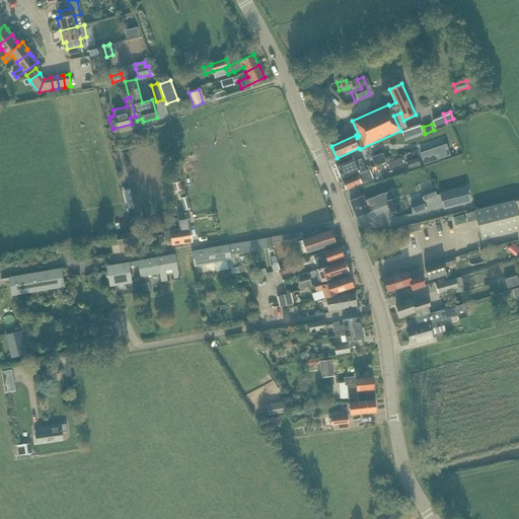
[(437,148),(420,154),(424,165),(441,159),(437,148)]
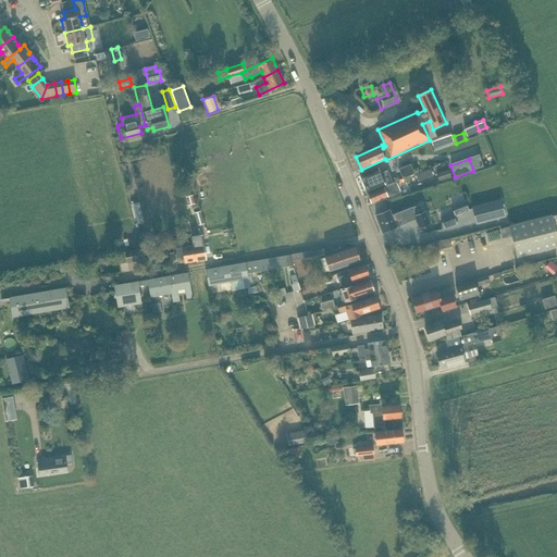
[(411,164),(398,170),(403,180),(415,174),(411,164)]
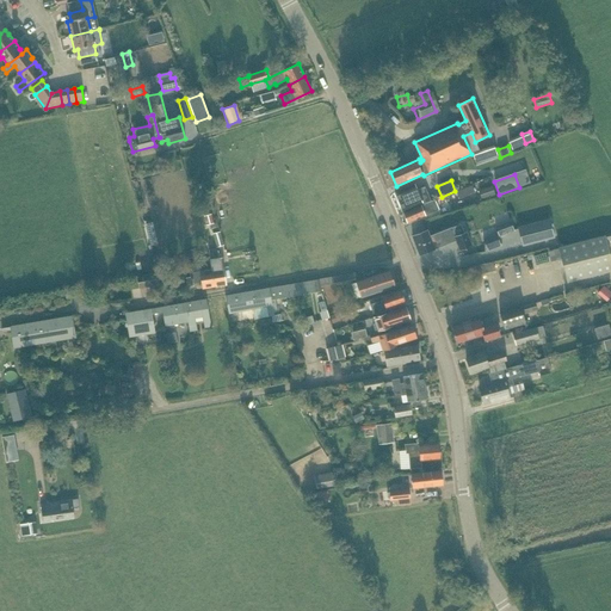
[(424,186),(417,190),(414,184),(395,192),(402,211),(423,204),(421,201),(429,197),(424,186)]
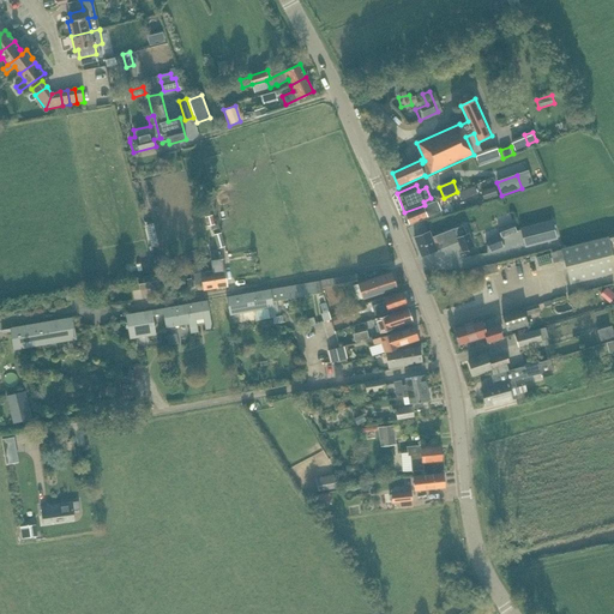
[(461,191),(464,198),(477,192),(474,185),(461,191)]
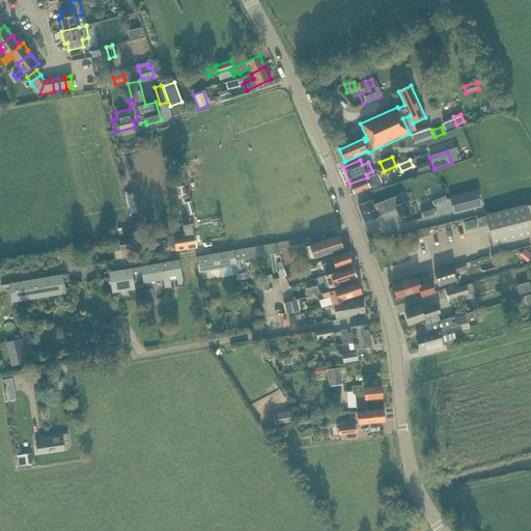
[(418,173),(430,169),(427,162),(415,166),(418,173)]
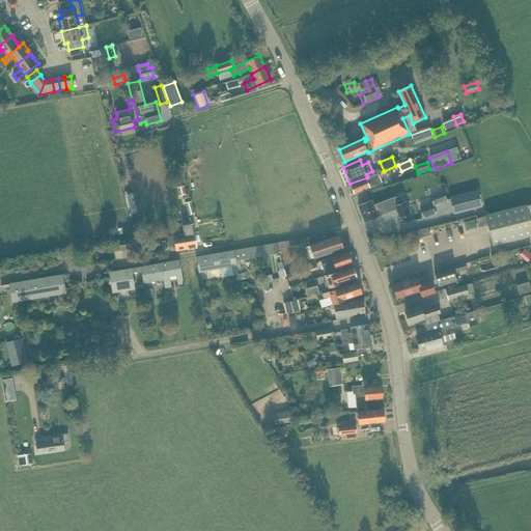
[(355,194),(380,183),(376,174),(351,186),(355,194)]
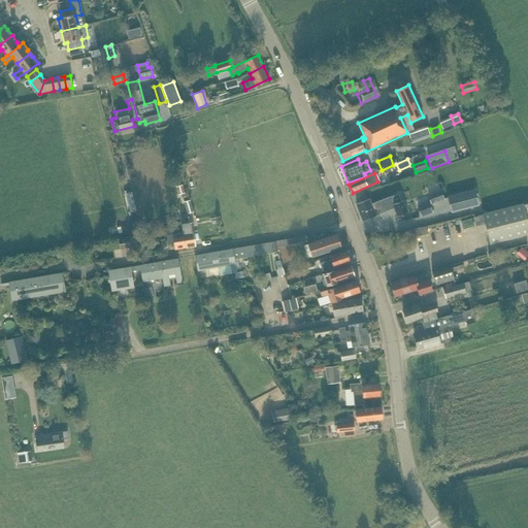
[(399,191),(410,188),(406,175),(396,177),(399,191)]
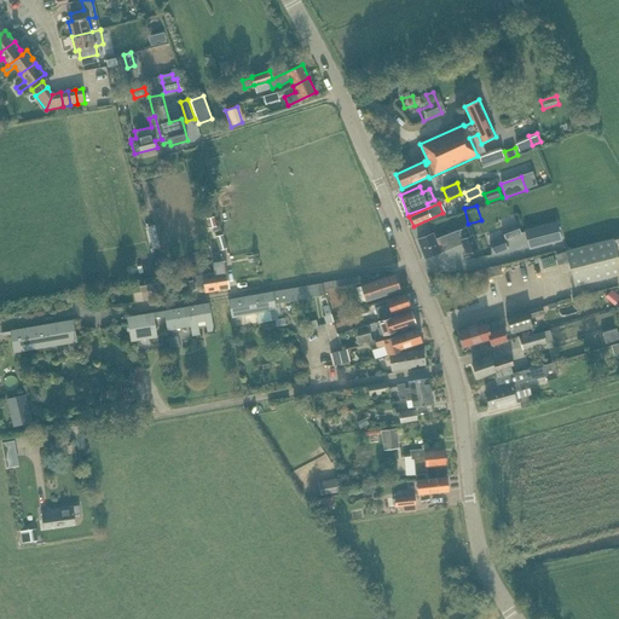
[(213,227),(219,252),(226,249),(220,224),(218,225),(215,217),(206,219),(208,229),(213,227)]
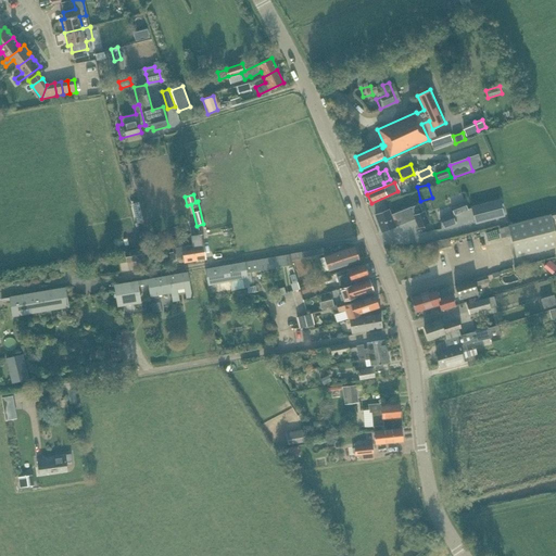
[(500,200),(470,206),(475,224),(504,216),(500,200)]
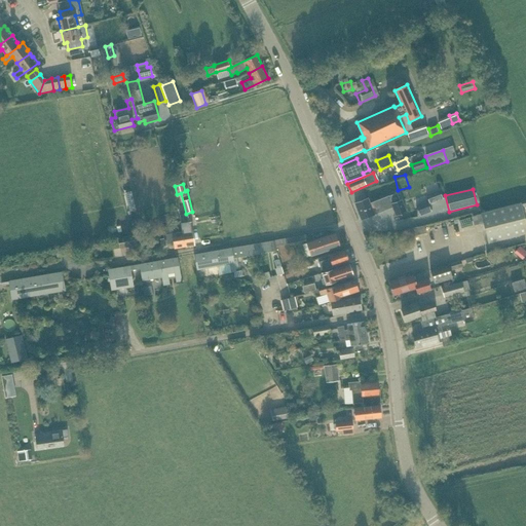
[(139,210),(135,190),(124,192),(128,212),(139,210)]
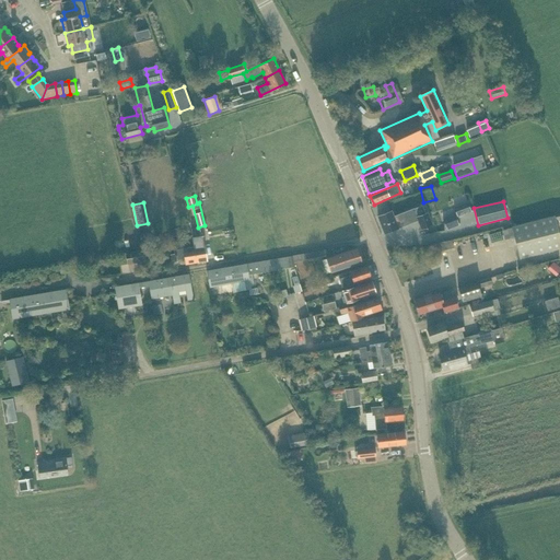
[(468,202),(461,206),(464,214),(471,212),(468,202)]
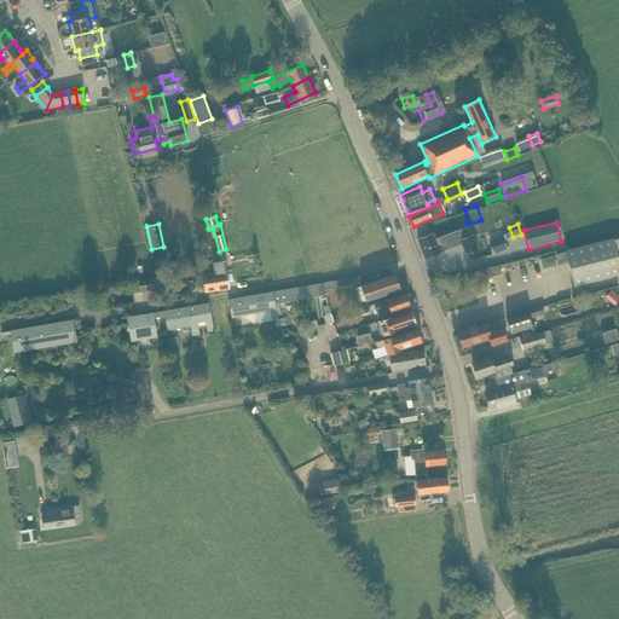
[(432,235),(417,239),(424,259),(462,244),(466,254),(478,249),(472,236),(470,236),(468,227),(434,241),(432,235)]
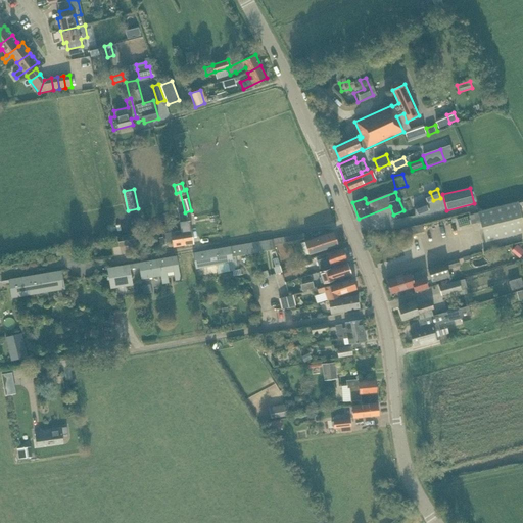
[(424,200),(414,204),(418,215),(428,210),(424,200)]
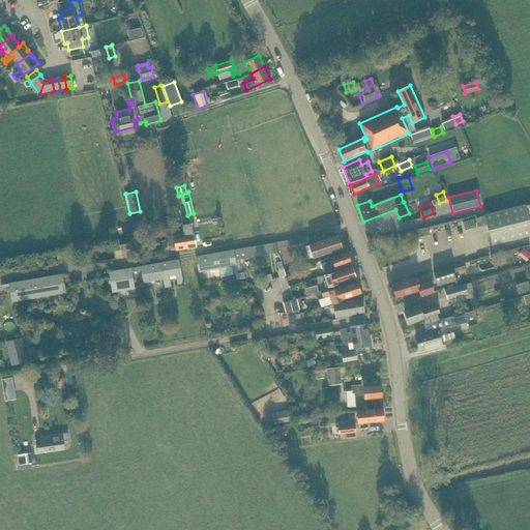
[(529,235),(529,204),(525,206),(524,205),(483,215),(475,217),(477,227),(487,225),(492,245),(529,235)]
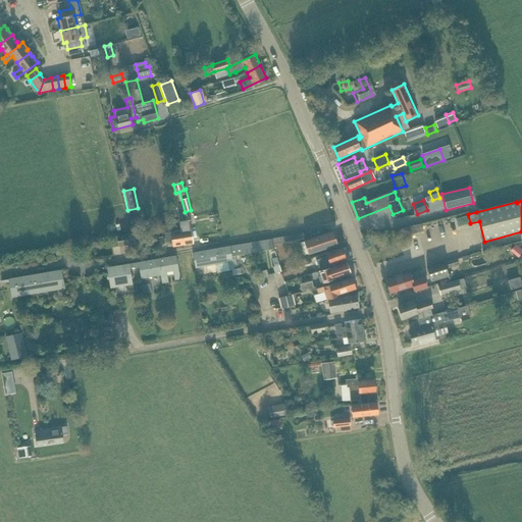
[(189,220),(187,221),(186,212),(177,213),(178,222),(179,222),(183,245),(193,244),(189,220)]
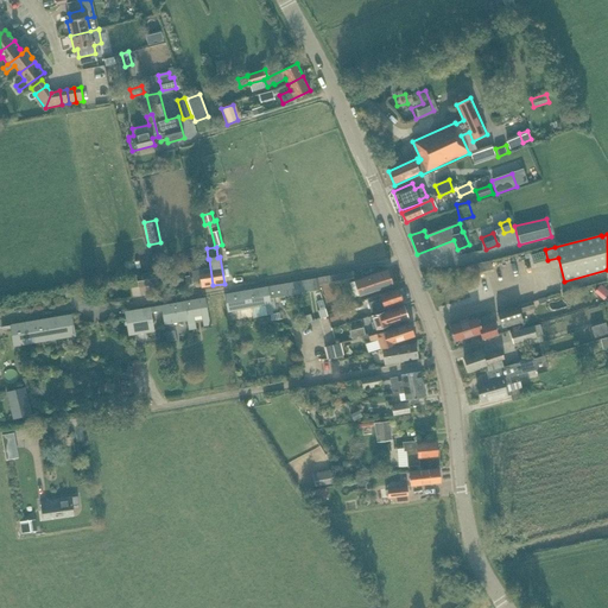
[(202,287),(213,285),(209,259),(208,259),(203,259),(204,268),(190,271),(190,276),(194,276),(194,283),(201,282),(202,287)]
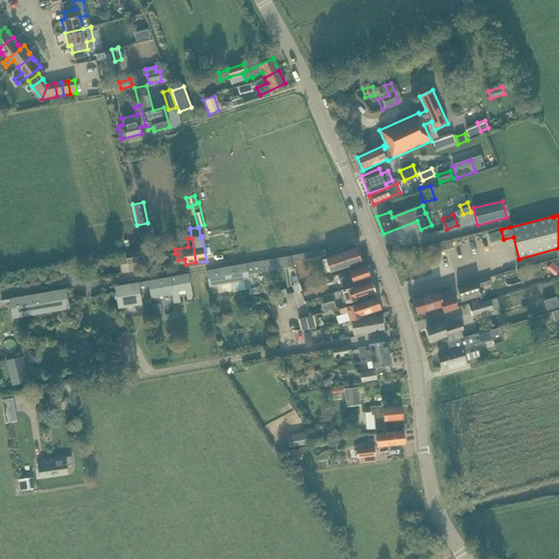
[(143,248),(141,249),(126,251),(128,263),(145,260),(143,248)]
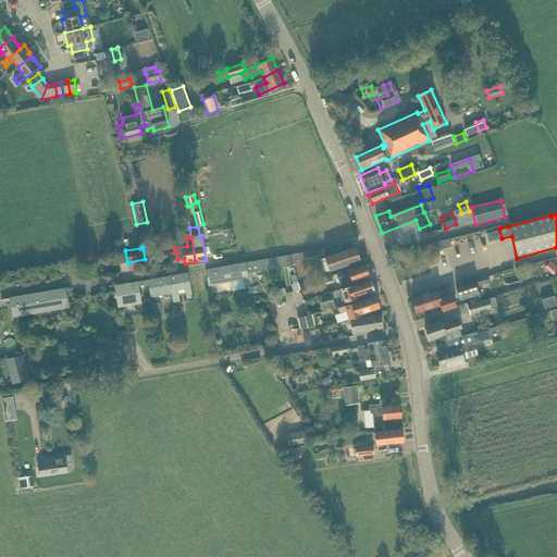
[(292,261),(302,259),(332,254),(331,247),(301,252),(291,255),(292,261)]
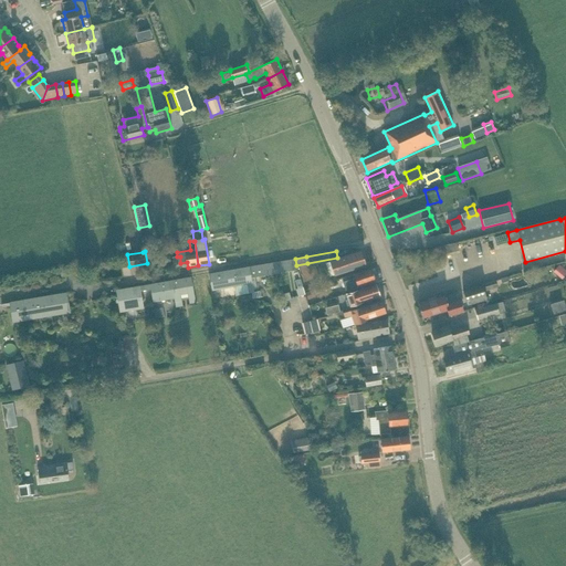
[(329,276),(365,265),(362,252),(326,263),(329,276)]
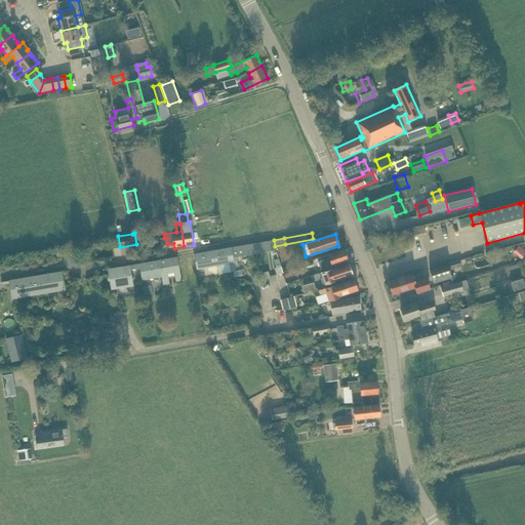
[(272,241),(193,254),(195,266),(196,269),(217,266),(229,264),(231,272),(235,271),(233,259),(232,258),(274,250),(272,241)]
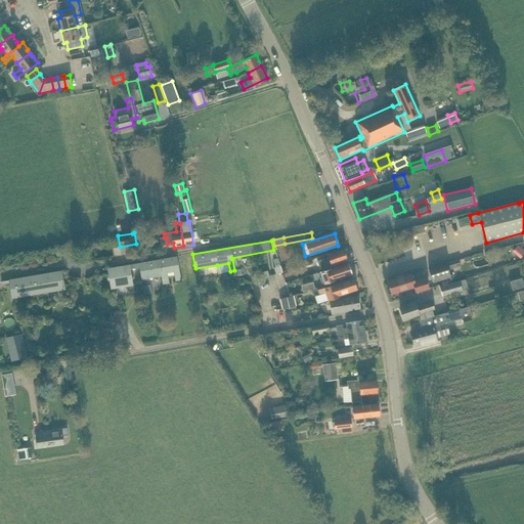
[(319,269),(346,260),(342,250),(328,255),(329,257),(316,261),(319,269)]
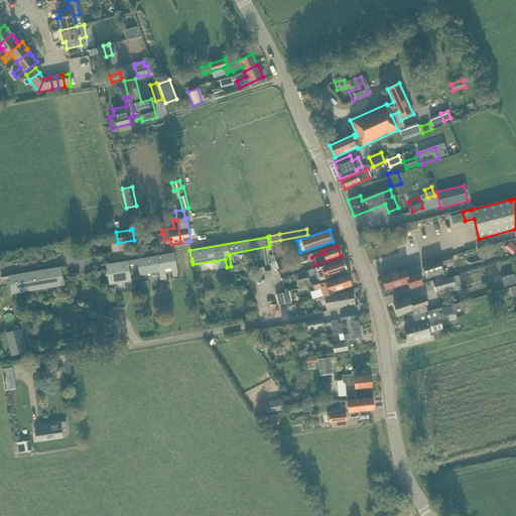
[(138,259),(127,261),(127,265),(128,265),(137,264),(139,275),(159,271),(159,275),(160,278),(166,277),(165,274),(164,269),(176,267),(175,262),(173,252),(138,259)]
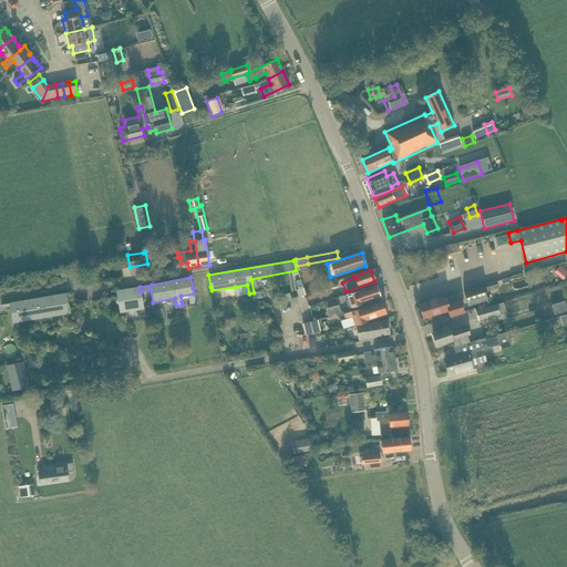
[(300,280),(296,281),(298,290),(299,292),(297,292),(299,298),(300,297),(306,296),(303,291),(302,288),(300,280)]
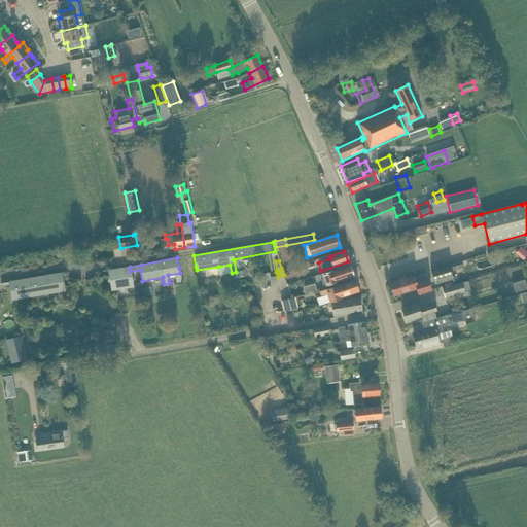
[(462,261),(430,271),(434,283),(453,278),(451,272),(464,268),(462,261)]
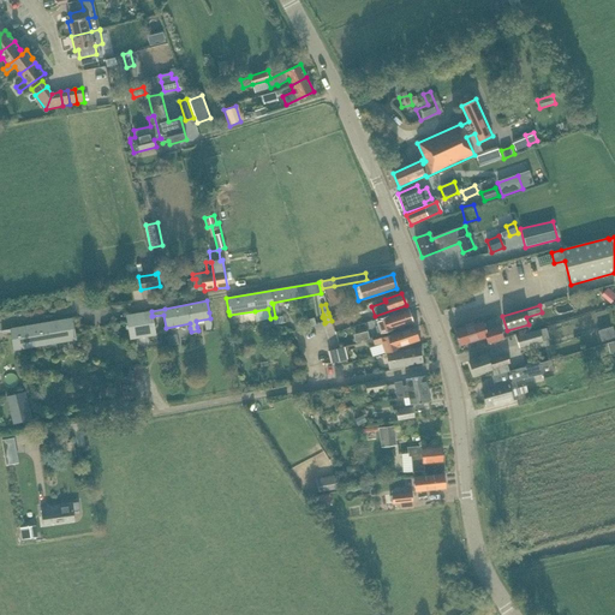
[(408,310),(376,321),(381,334),(412,322),(412,321),(413,318),(412,316),(410,315),(408,310)]
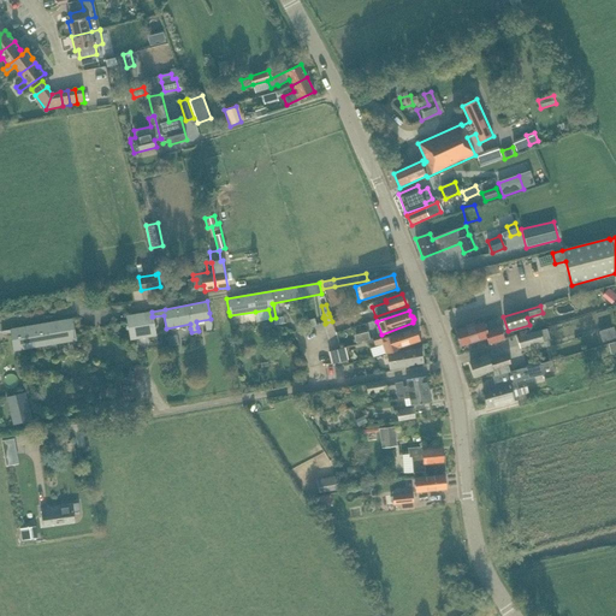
[(152,312),(126,317),(130,339),(149,337),(150,344),(158,343),(153,317),(152,317),(152,312)]
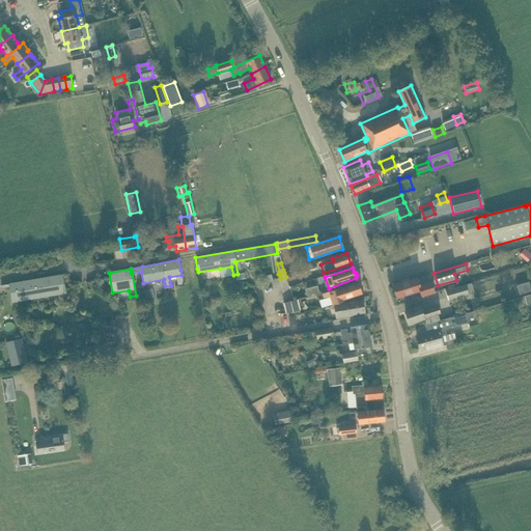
[(11,302),(65,292),(62,275),(8,283),(9,287),(8,287),(11,302)]
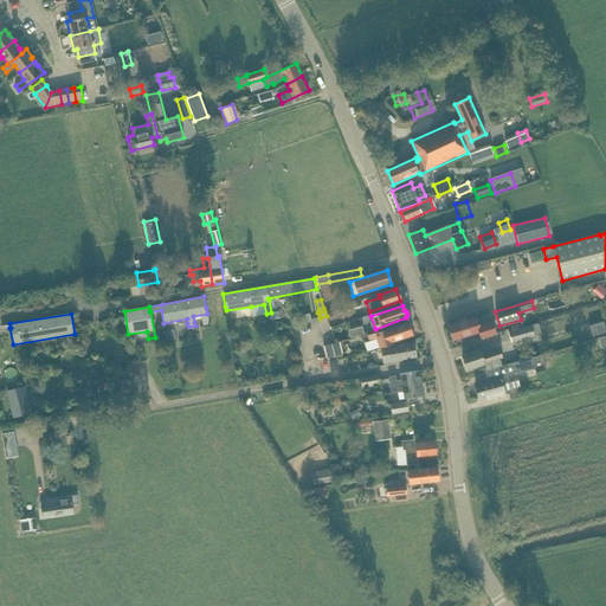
[(310,314),(300,316),(301,323),(311,320),(310,314)]
